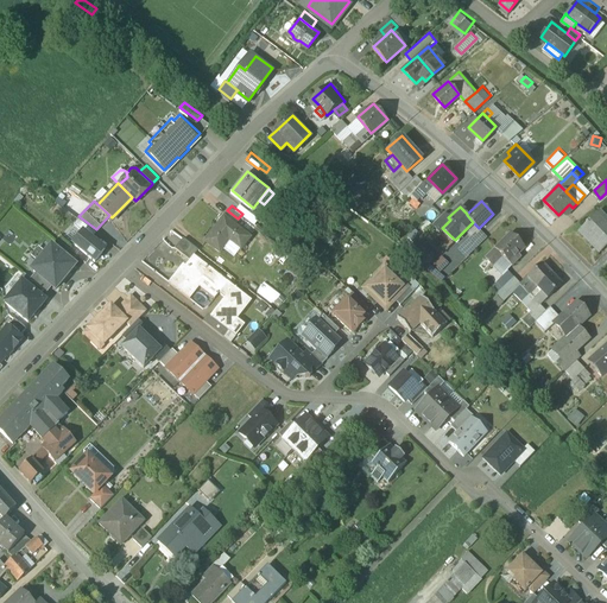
[(606,216),(599,209),(588,220),(587,220),(586,221),(586,222),(579,229),(600,251),(606,243),(606,216)]
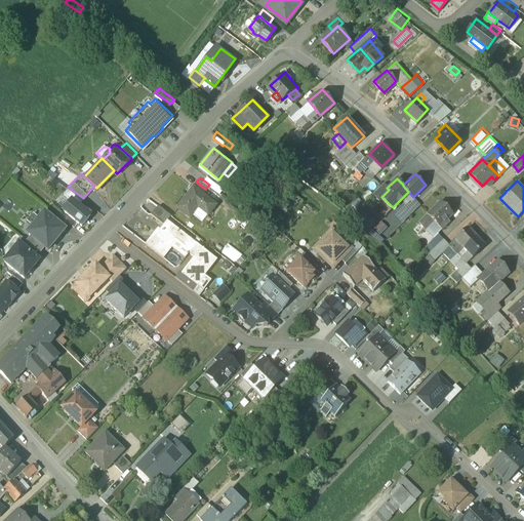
[(383,183),(373,192),(379,199),(381,197),(389,190),(387,188),(383,183)]
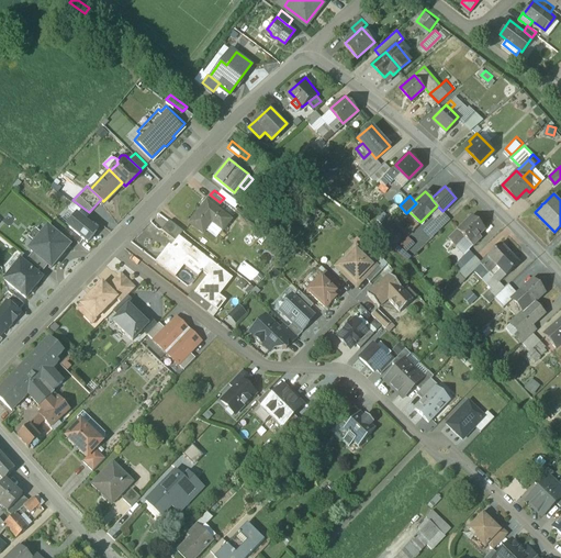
[(232,216),(208,198),(190,220),(203,231),(212,220),(223,229),(232,216)]
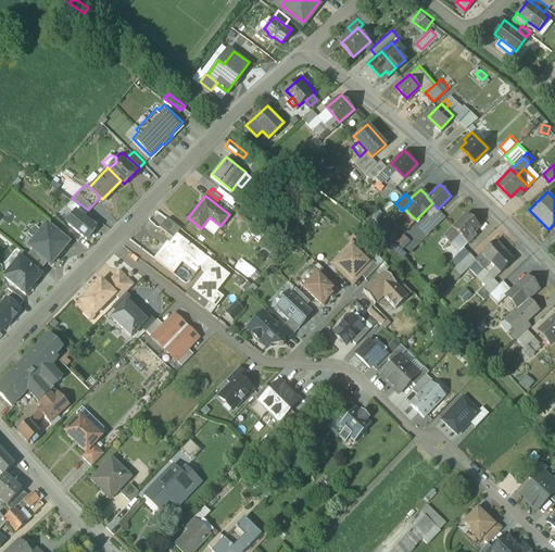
[(88,210),(72,198),(68,202),(76,209),(84,215),(88,210)]
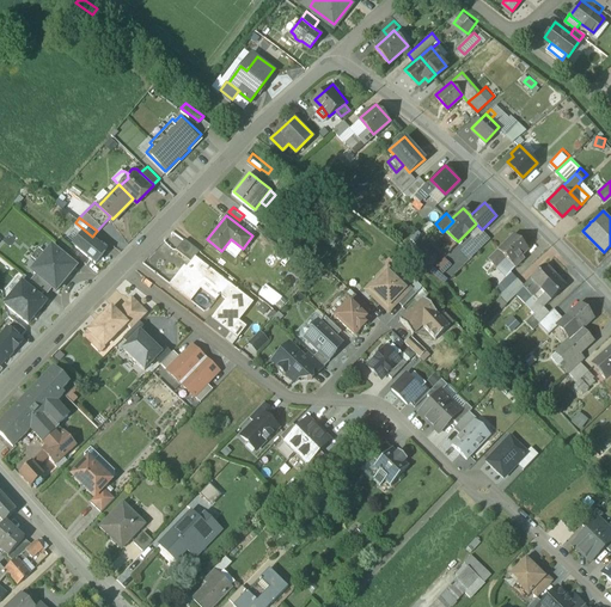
[(92,237),(84,230),(74,241),(96,259),(107,247),(92,237)]
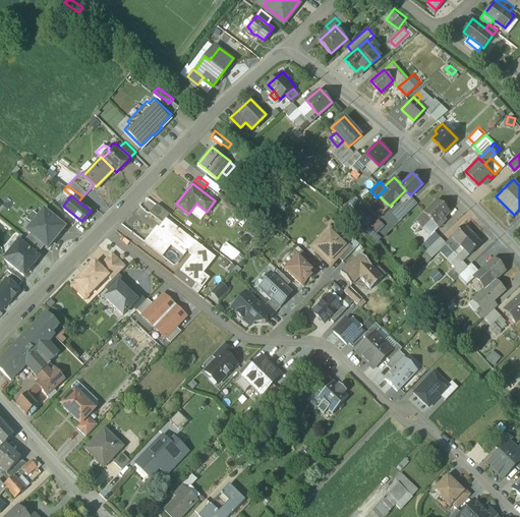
[(412,197),(400,209),(405,214),(416,203),(412,197)]
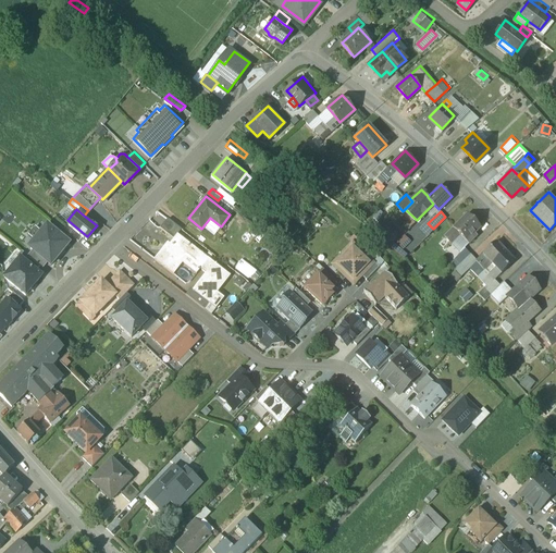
[(480,225),(467,212),(453,225),(454,226),(459,232),(469,242),(477,233),(474,231),(480,225)]
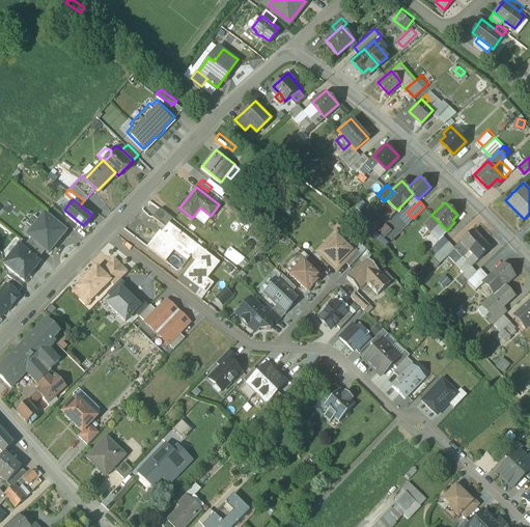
[(174,216),(161,205),(154,215),(166,225),(169,220),(170,221),(174,216)]
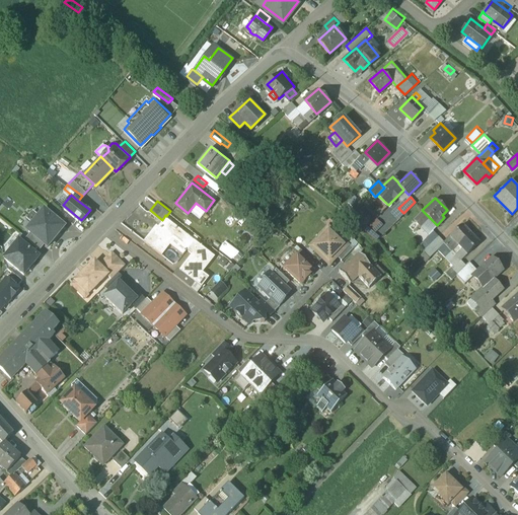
[(66,216),(53,204),(48,210),(62,221),(66,216)]
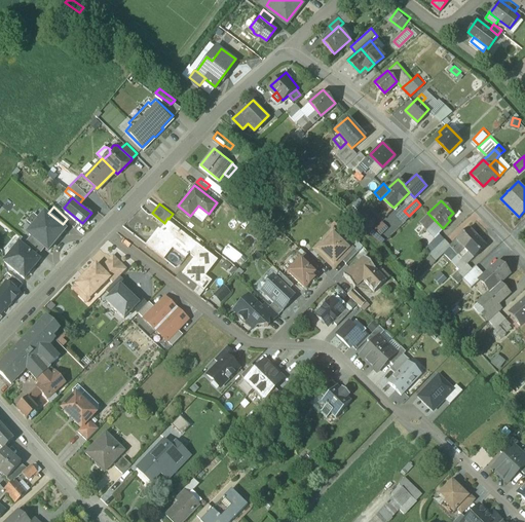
[(48,213),(45,210),(28,230),(31,233),(45,245),(48,248),(54,240),(55,241),(61,235),(60,234),(66,227),(63,224),(48,213)]
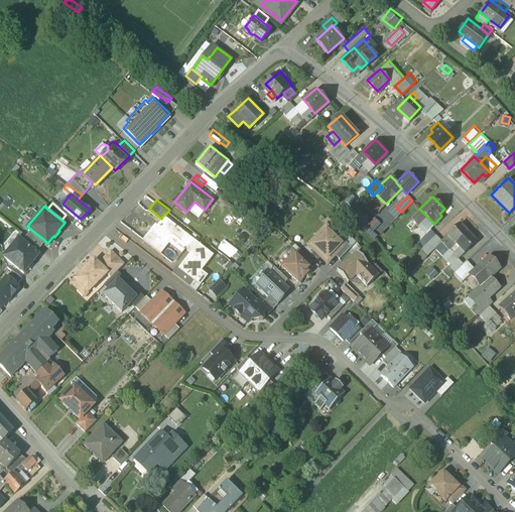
[(33,218),(39,210),(33,206),(28,214),(33,218)]
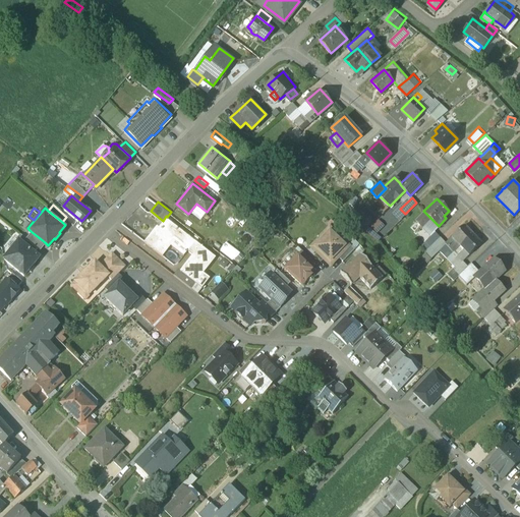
[(424,212),(415,221),(420,226),(429,217),(424,212)]
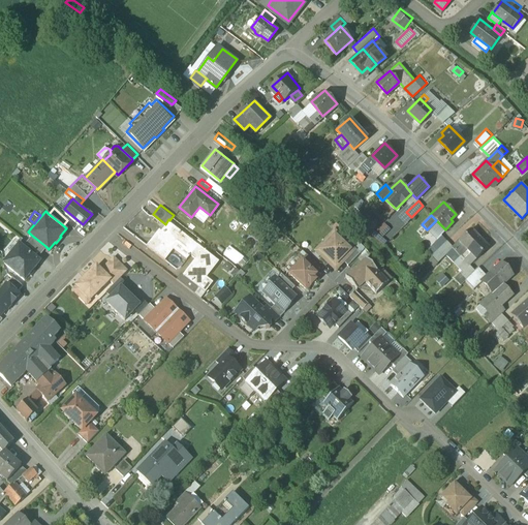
[(169,220),(168,219),(165,224),(159,233),(157,230),(148,243),(165,257),(175,247),(187,257),(191,252),(198,243),(169,220)]
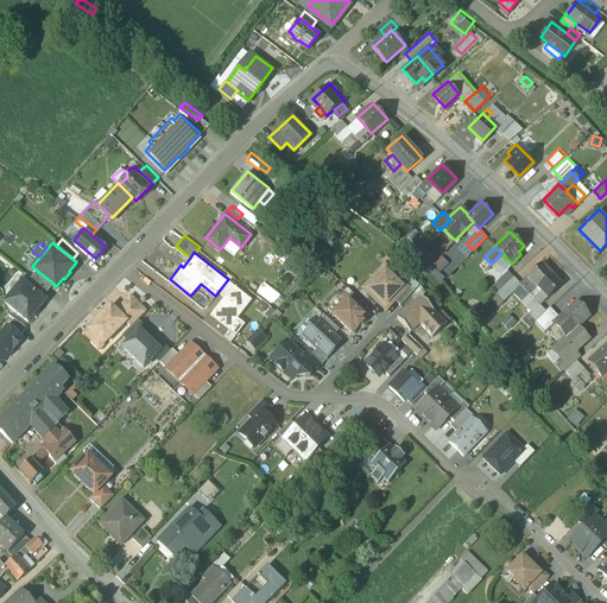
[(542,261),(519,281),(530,292),(551,272),(542,261)]
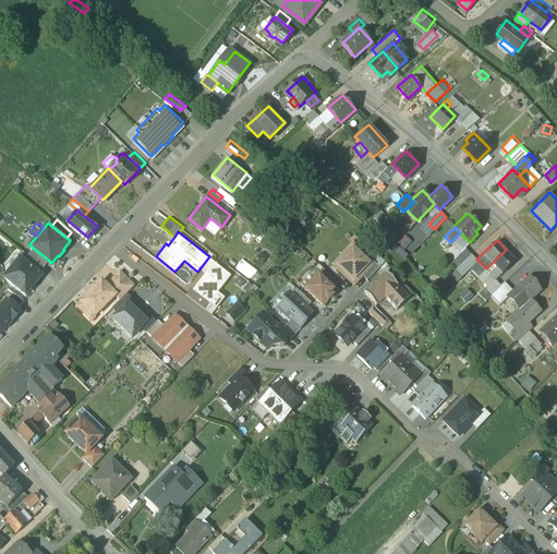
[(373,261),(353,243),(340,257),(344,262),(340,267),(351,277),(354,274),(358,277),(362,273),(373,262),(373,261)]
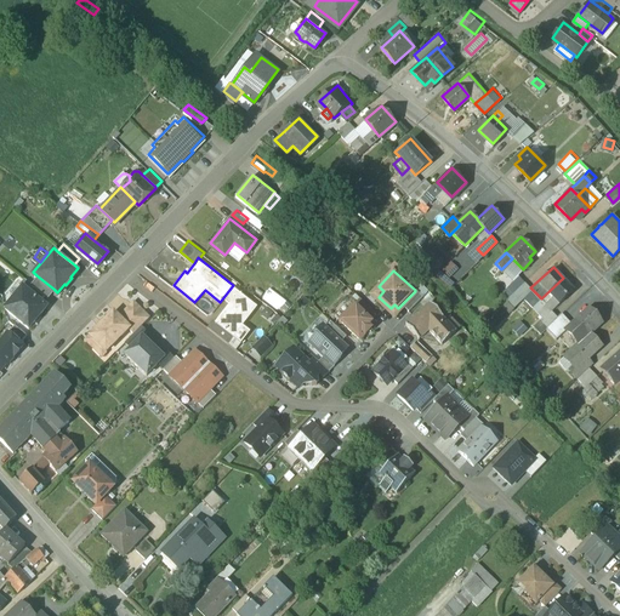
[(53,289),(37,275),(32,281),(45,292),(49,296),(53,289)]
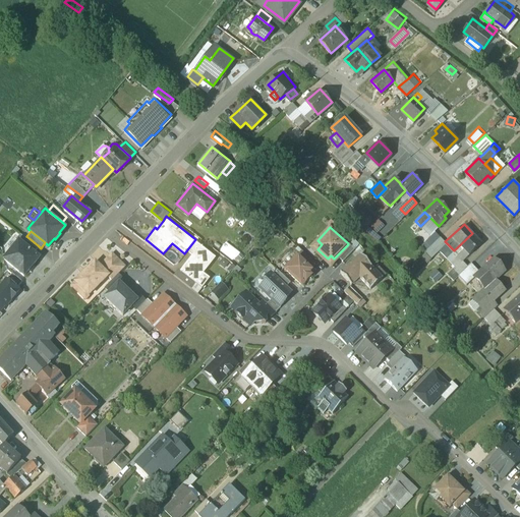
[(26,236),(21,232),(17,237),(19,239),(19,238),(34,250),(38,245),(26,236)]
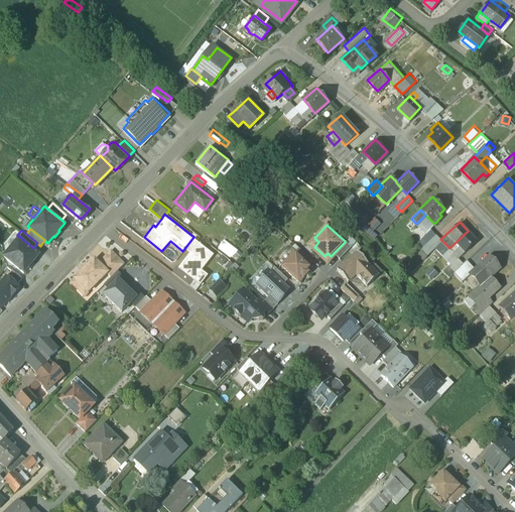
[(468,231),(449,248),(458,257),(477,240),(468,231)]
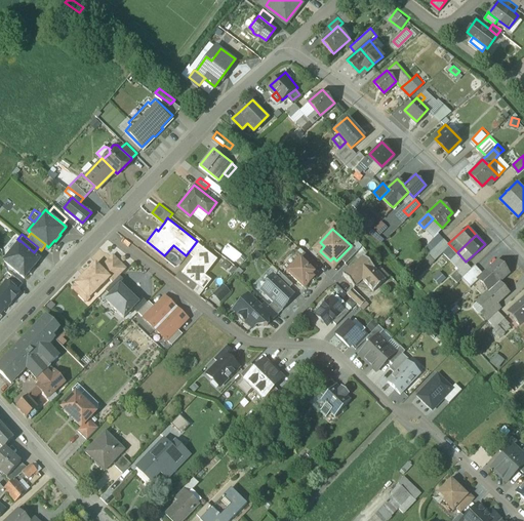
[(34,252),(19,240),(19,241),(5,258),(25,275),(39,256),(34,252)]
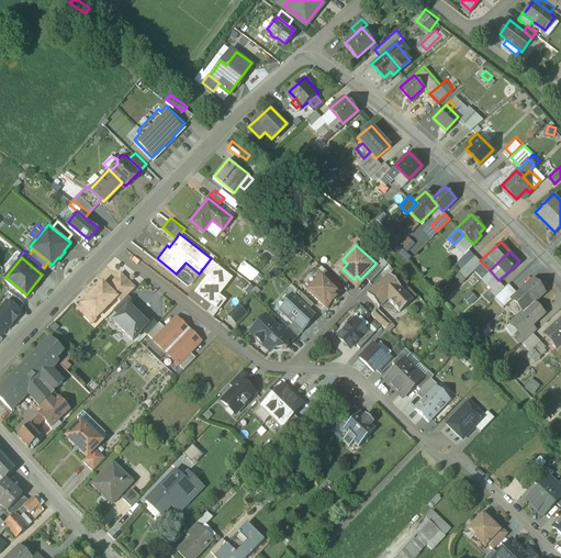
[(245,257),(239,266),(254,277),(260,268),(245,257)]
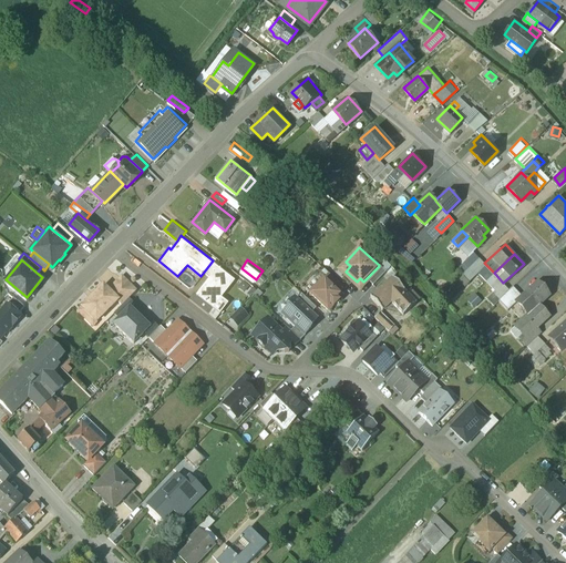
[(213,260),(205,270),(211,275),(218,265),(213,260)]
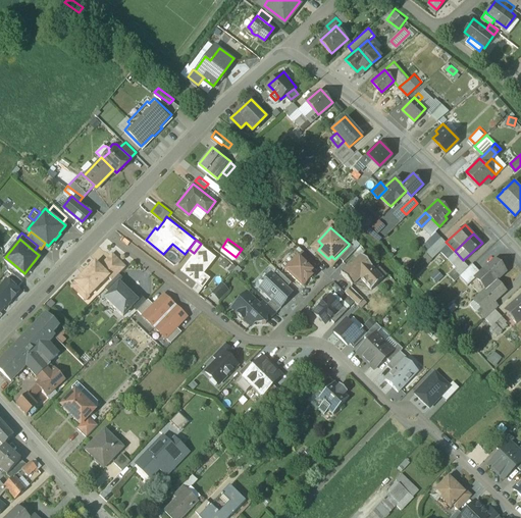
[(349,245),(339,255),(344,260),(356,248),(351,243),(349,244),(349,245)]
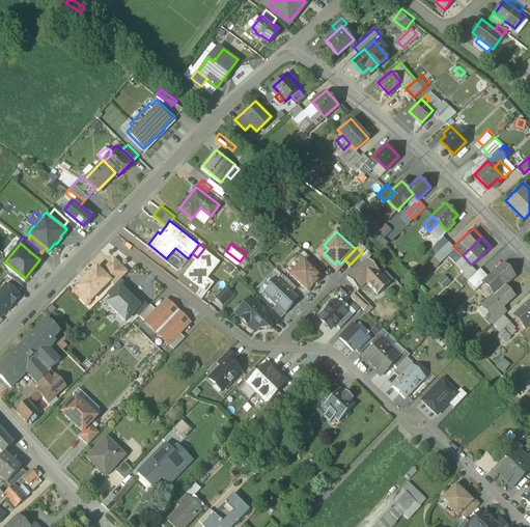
[(197,257),(185,273),(184,274),(200,286),(207,276),(220,260),(204,248),(197,257)]
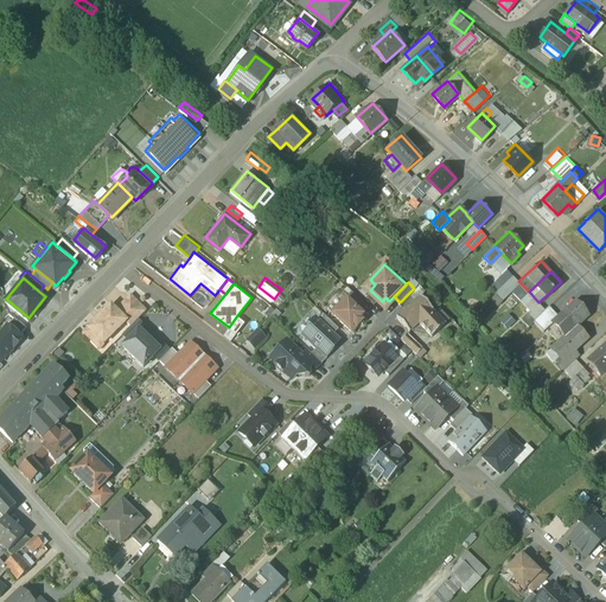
[(368,305),(352,289),(348,295),(363,309),(368,305)]
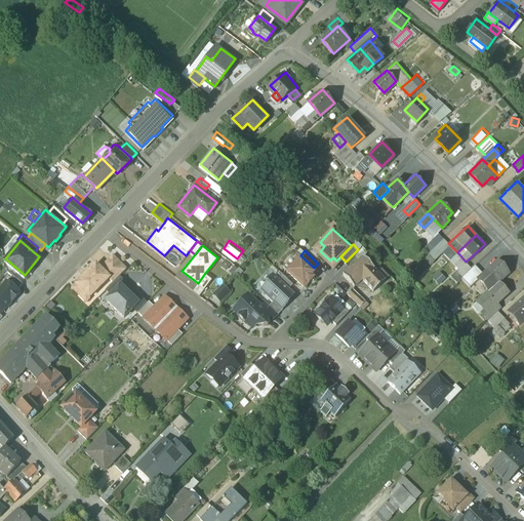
[(114,253),(101,267),(110,275),(109,275),(114,280),(119,274),(126,267),(114,253)]
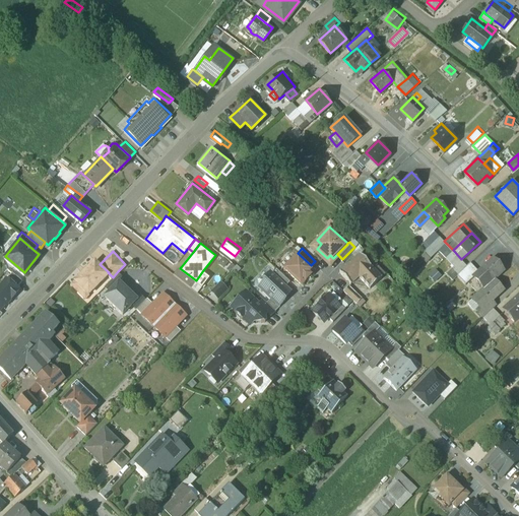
[(311,265),(298,253),(298,252),(284,265),(302,281),(306,277),(306,278),(311,273),(310,272),(314,268),(311,265)]
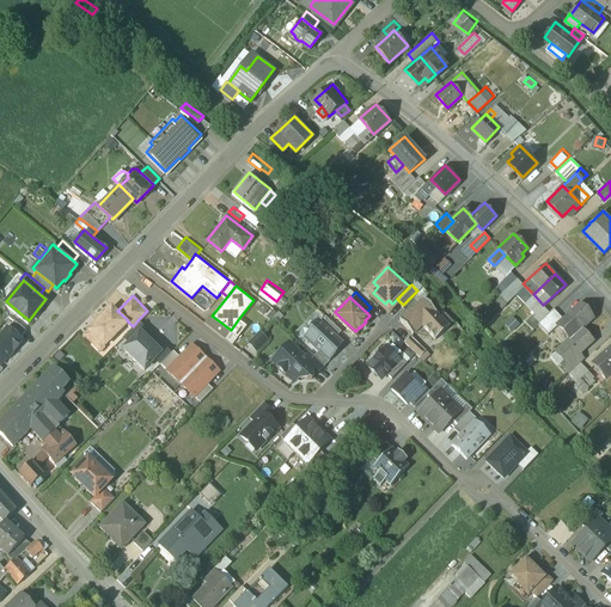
[(450,324),(425,296),(401,318),(414,332),(423,323),(437,337),(450,324)]
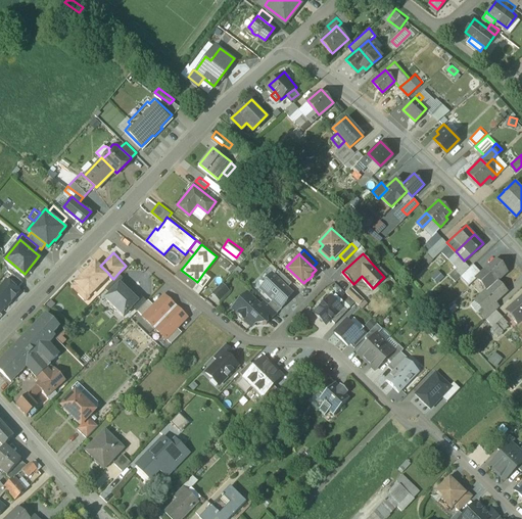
[(496,257),(484,269),(495,281),(496,280),(508,270),(496,257)]
